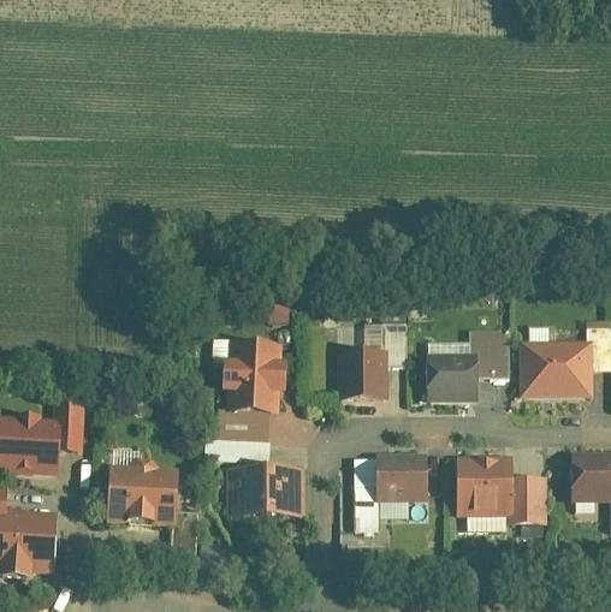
[(270,325),(292,325),(292,303),(270,304),(270,325)]
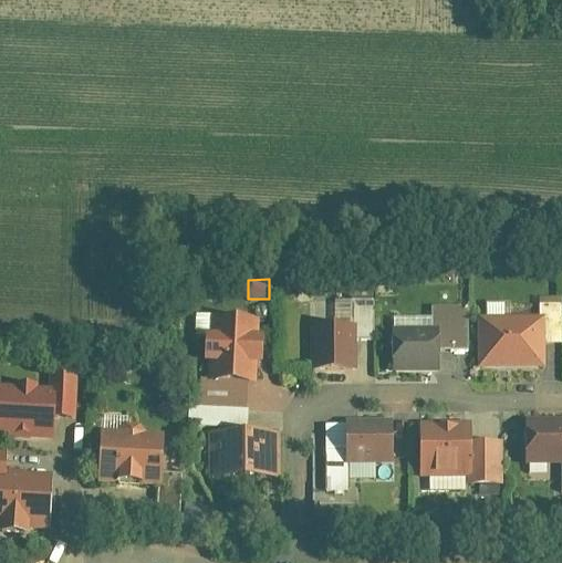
[(356,322),(356,336),(375,337),(375,298),(356,298),(356,322)]
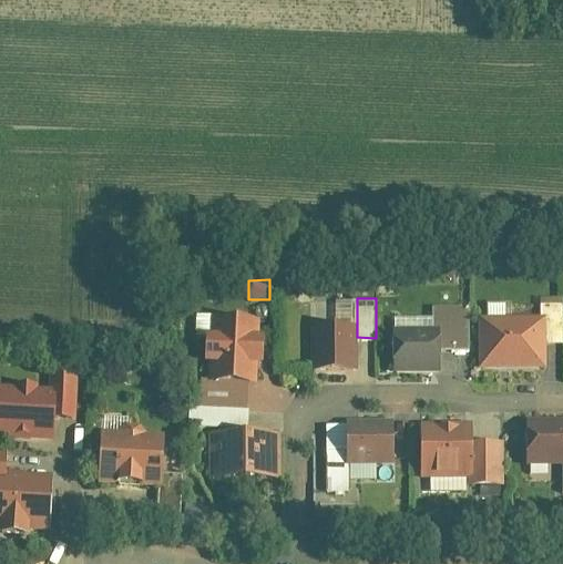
[(546,314),(546,340),(562,340),(562,301),(546,301),(546,314)]
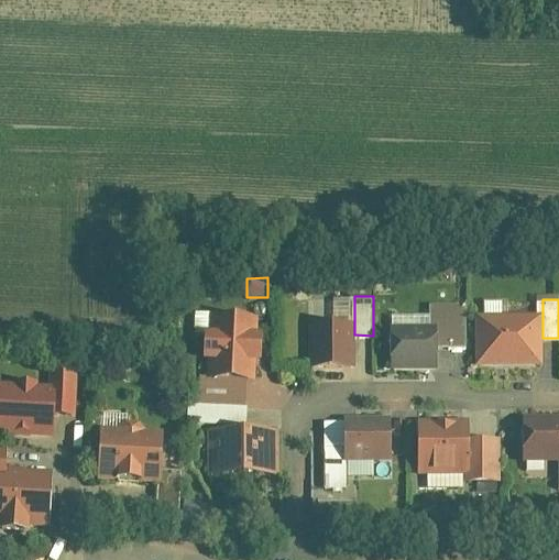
[(435,327),(435,344),(466,344),(467,303),(435,303),(435,327)]
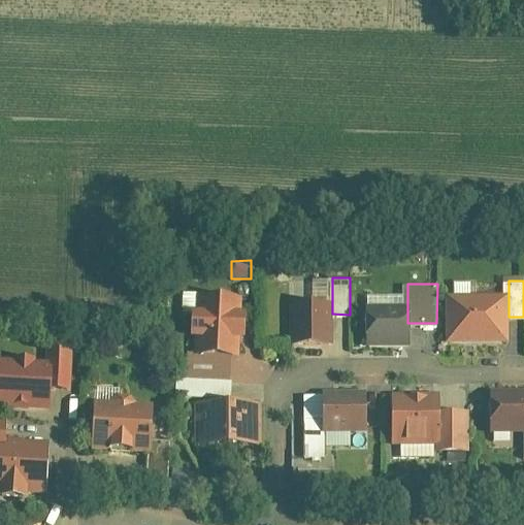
[(447,292),(447,340),(509,341),(509,317),(509,292),(447,292)]
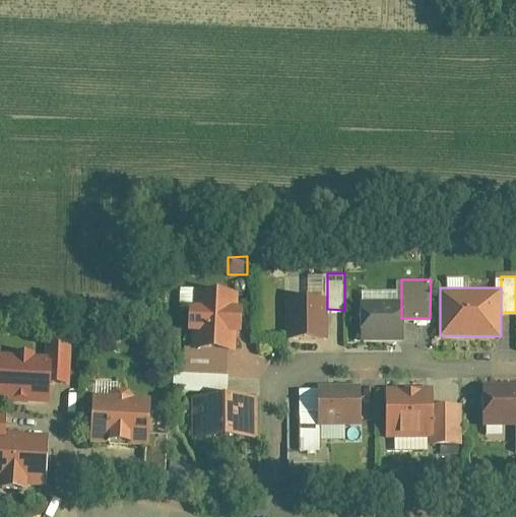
[(224,349),(236,350),(239,291),(192,288),(189,347),(224,349)]
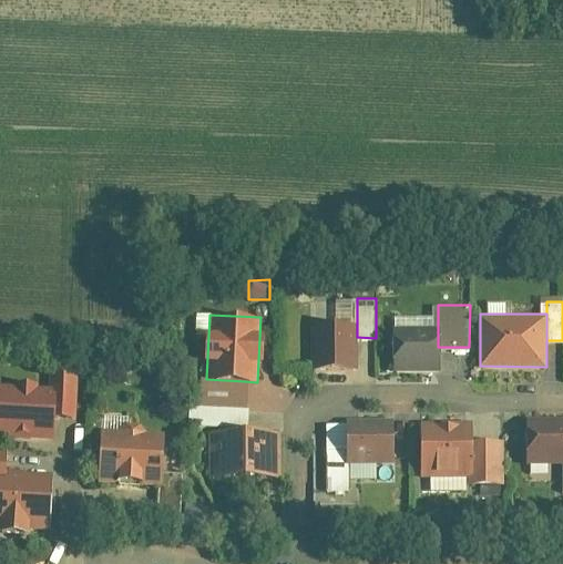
[(313,368),(356,368),(357,337),(357,322),(313,321),(313,368)]
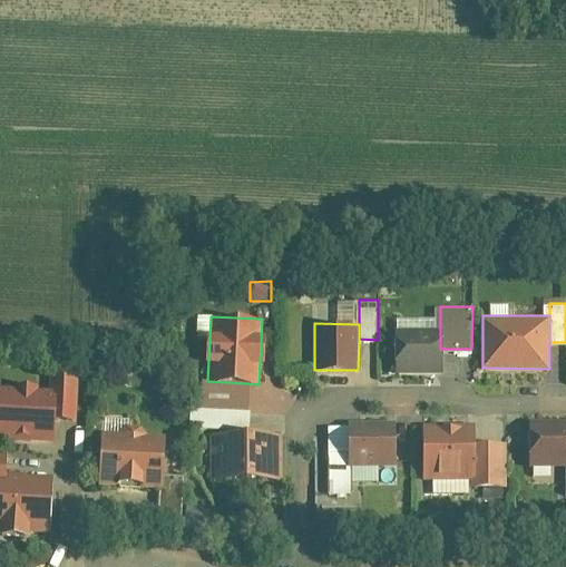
[(440,349),(440,331),(396,330),(394,372),(440,373),(440,349)]
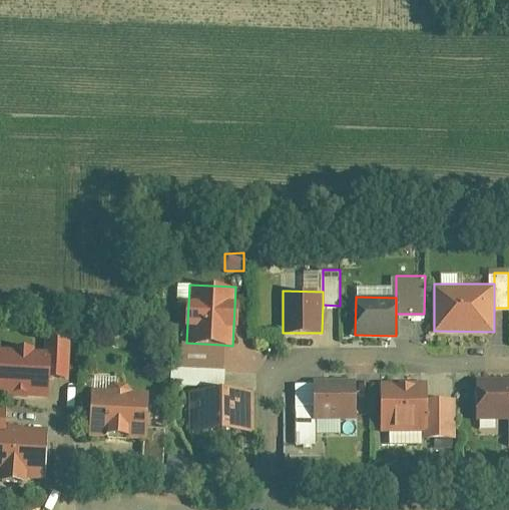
[(47,349),(46,375),(69,376),(71,338),(48,337),(47,349)]
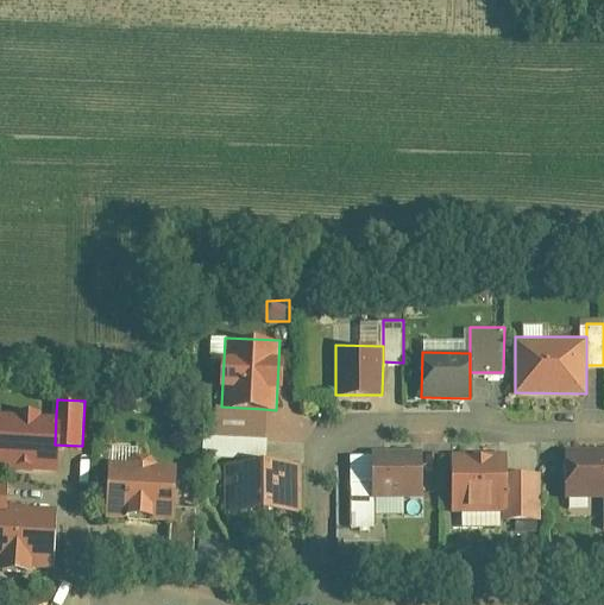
[(262,435),(263,409),(221,407),(214,407),(213,433),(262,435)]
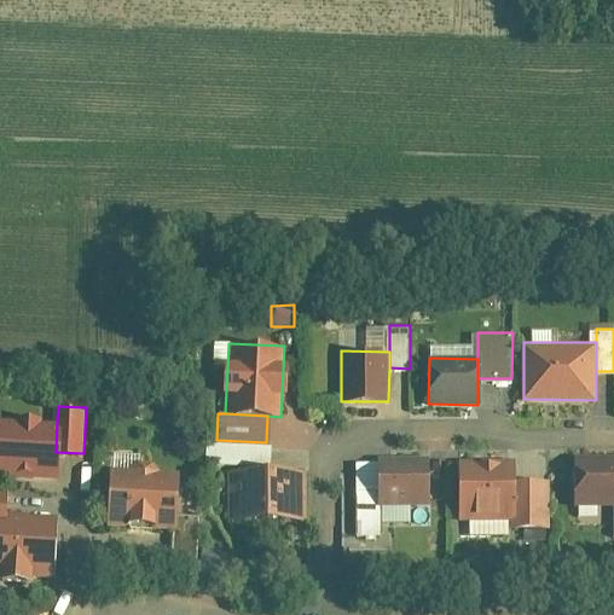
[(0,473),(54,476),(56,452),(57,421),(0,417),(0,473)]
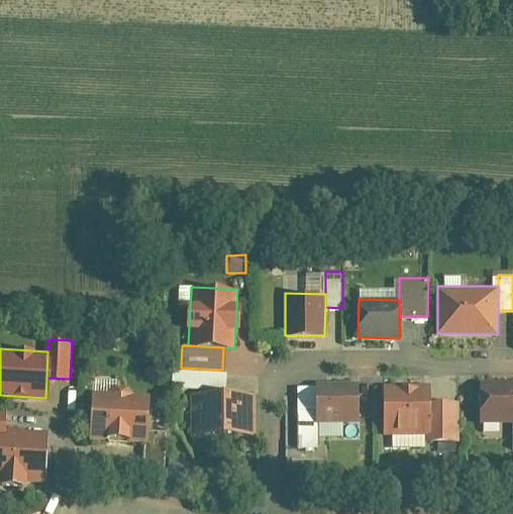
[(221,389),(222,370),(181,368),(174,367),(173,386),(221,389)]
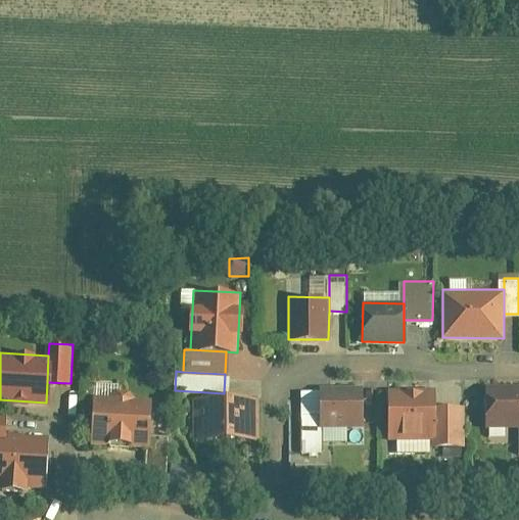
[(518,384),(484,384),(483,426),(518,426),(518,384)]
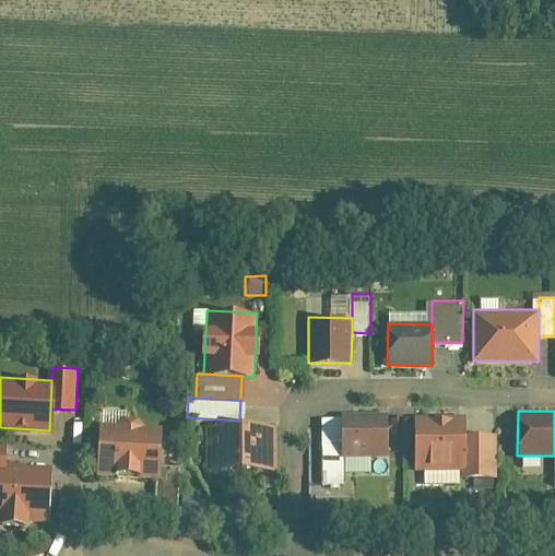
[(387,458),(388,413),(342,412),(341,457),(387,458)]
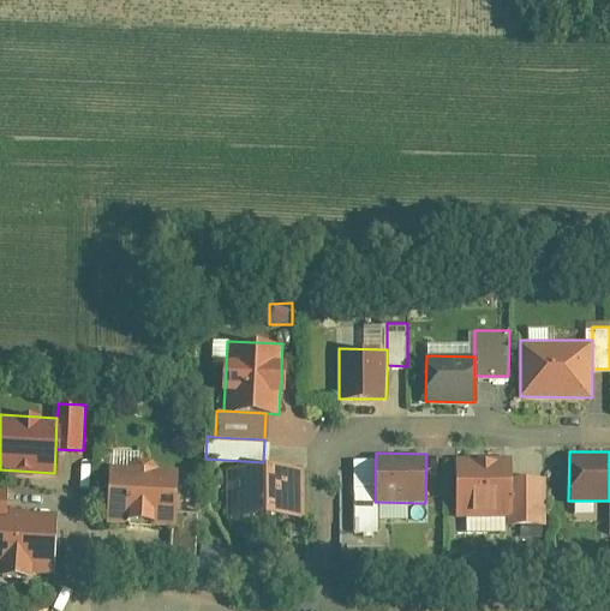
[(509,477),(509,456),(455,456),(455,515),(508,516),(509,477)]
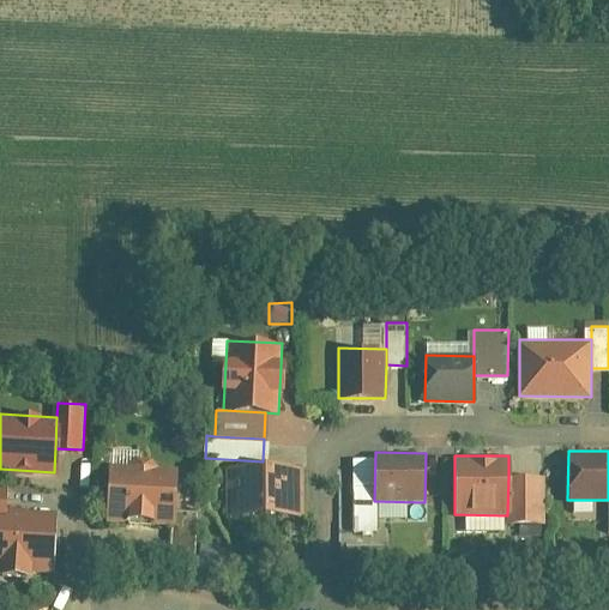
[(175,511),(178,469),(108,465),(106,520),(175,524),(175,511)]
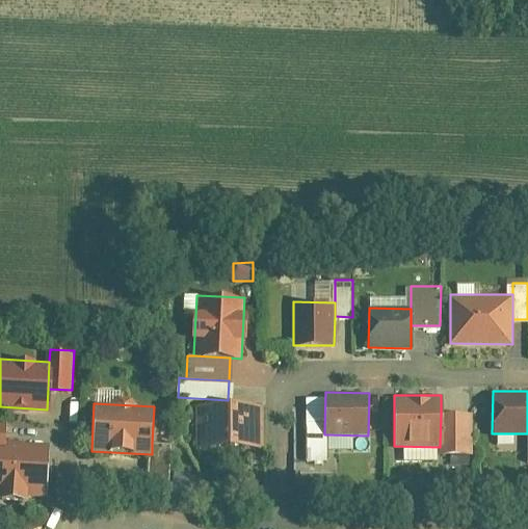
[(264,407),(198,404),(195,444),(263,447),(264,407)]
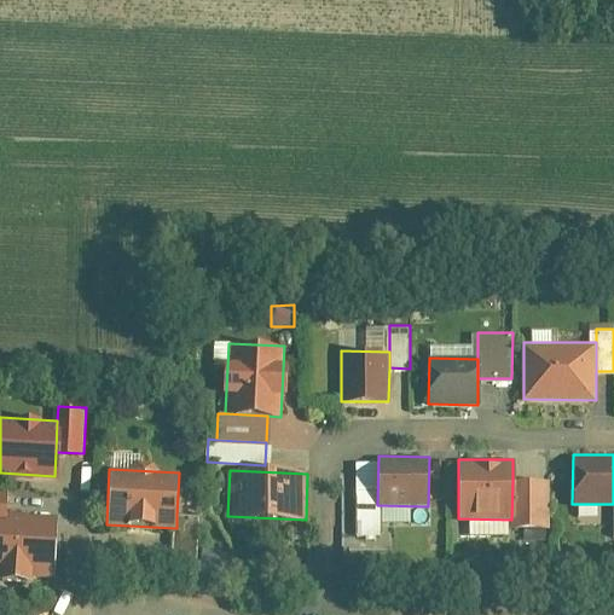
[(548,480),(513,480),(511,520),(511,526),(548,526),(548,480)]
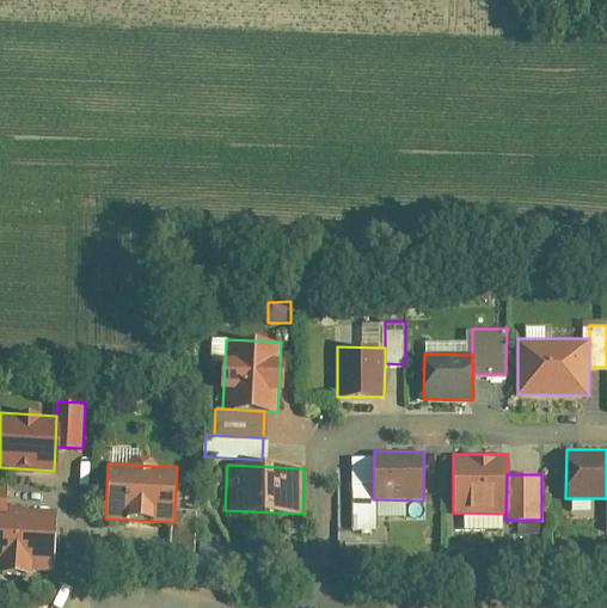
[(0,569),(53,572),(56,510),(5,508),(0,507),(0,569)]
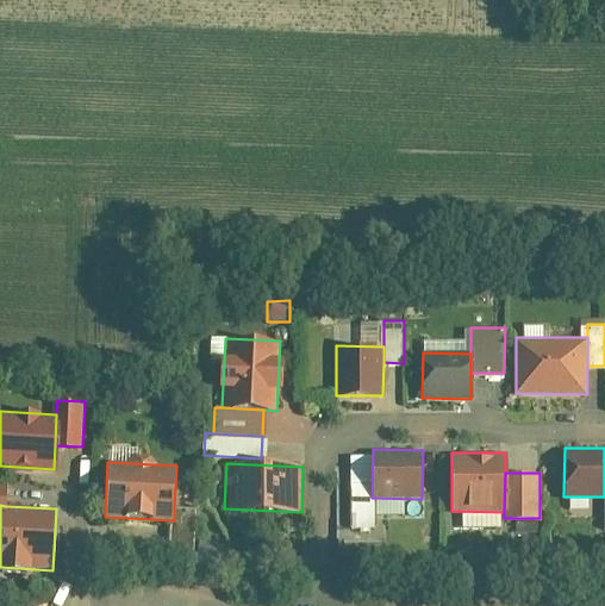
[(195,508),(174,507),(174,520),(172,549),(194,550),(195,508)]
